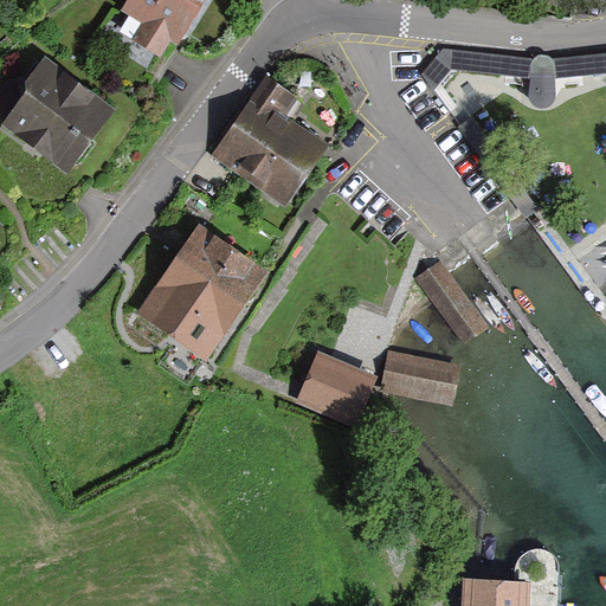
[(144,25),(136,40),(165,57),(173,43),(180,46),(205,0),(142,0),(133,18),(144,25)]
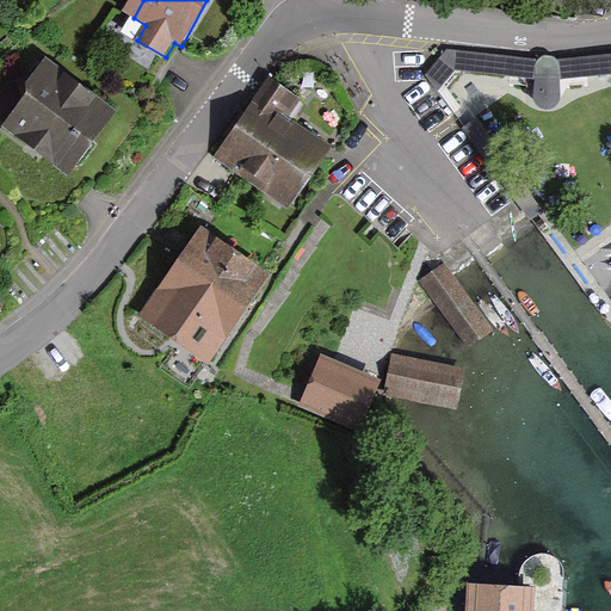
[(610,54),(547,59),(450,53),(429,76),(440,94),(462,72),(536,81),(535,104),(541,110),(550,111),(561,106),(563,79),(610,74),(610,54)]
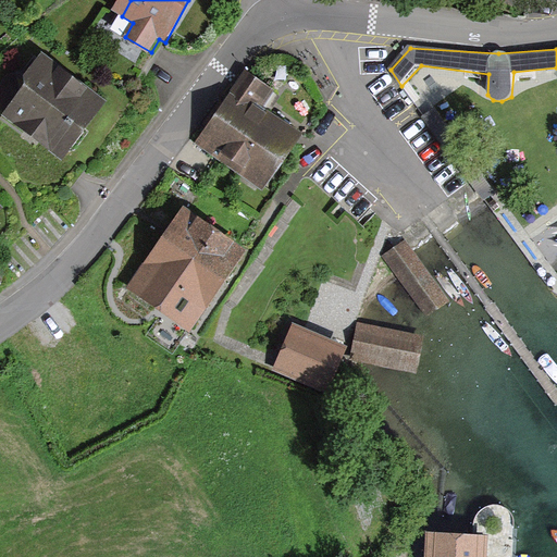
[(12,75),(0,91),(0,103),(10,110),(2,120),(64,164),(109,102),(45,57),(33,73),(12,75)]
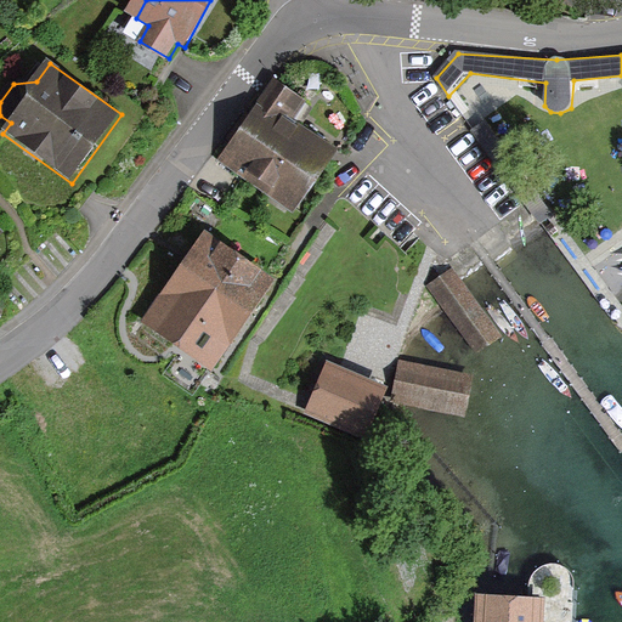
[(219,159),(293,213),(338,151),(295,120),(307,103),(276,80),(219,159)]
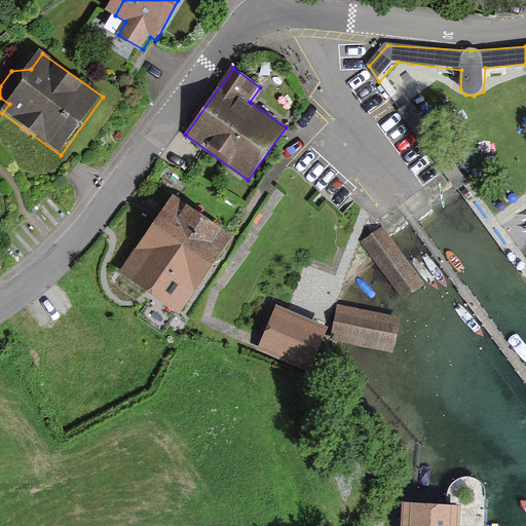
[(175,205),(151,239),(202,275),(226,241),(175,205)]
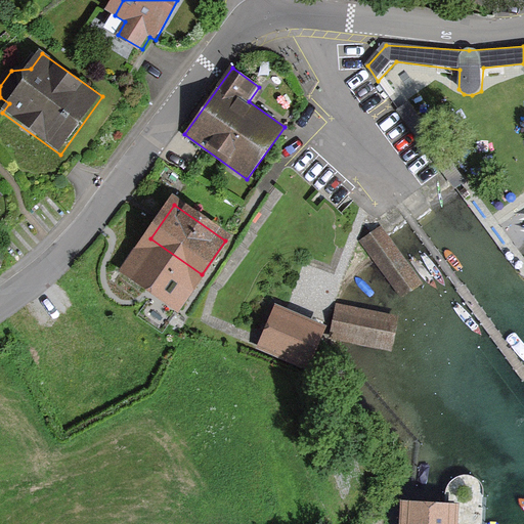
[(419,286),(380,228),(361,241),(401,298),(419,286)]
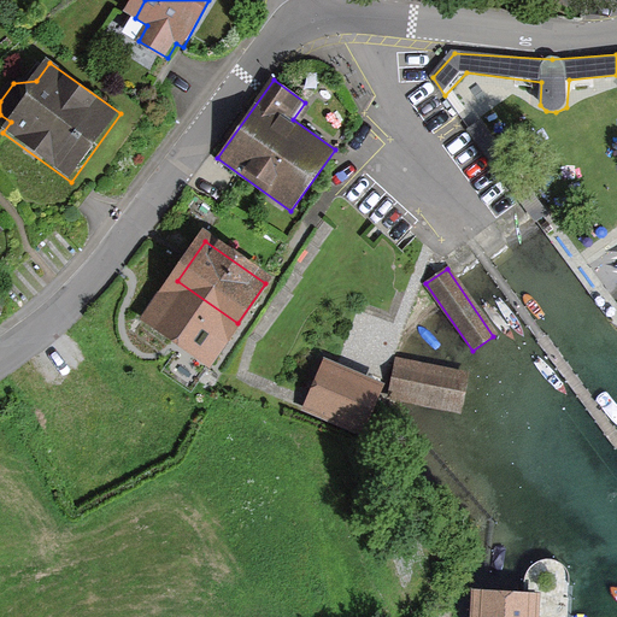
[(177,281),(150,322),(210,364),(238,323),(177,281)]
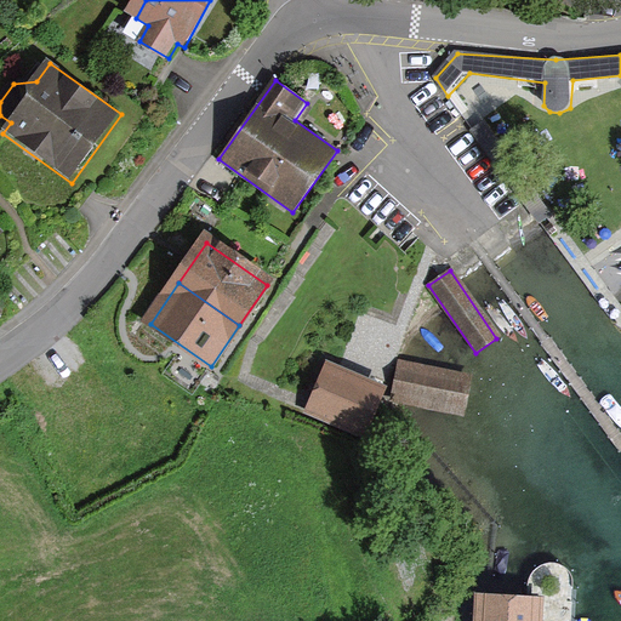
[(324,363),(306,410),(355,429),(374,381),(324,363)]
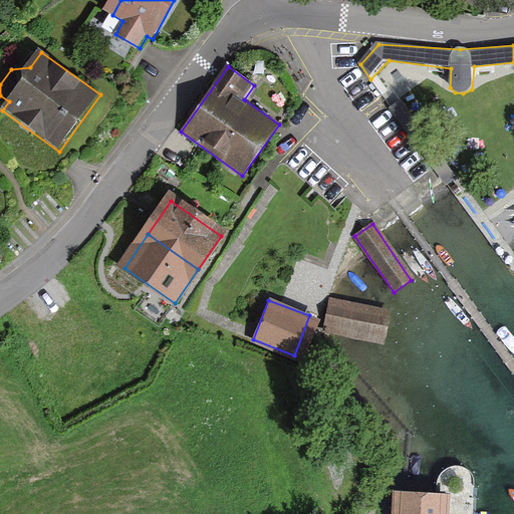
[(388,311),(328,300),(322,334),(381,344),(388,311)]
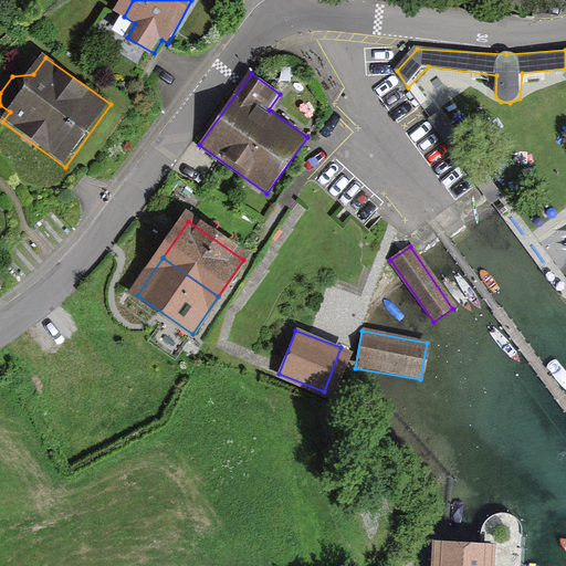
[(499,565),(500,536),(433,536),(433,565),(499,565)]
